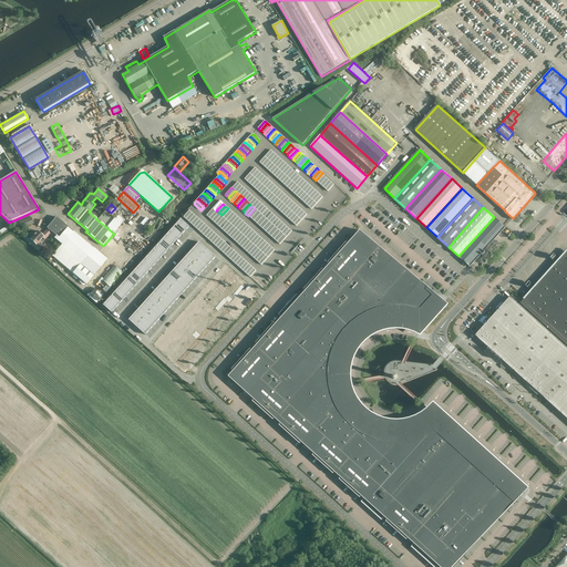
[(214,208),(206,216),(209,218),(216,210),(214,208)]
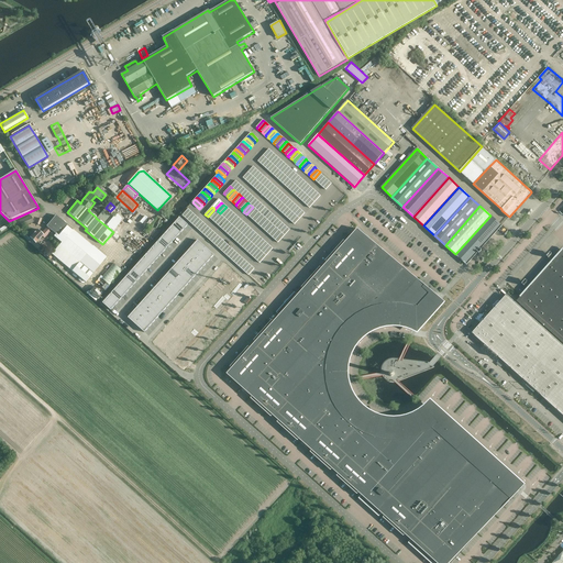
[(227,207),(220,213),(222,216),(229,209),(227,207)]
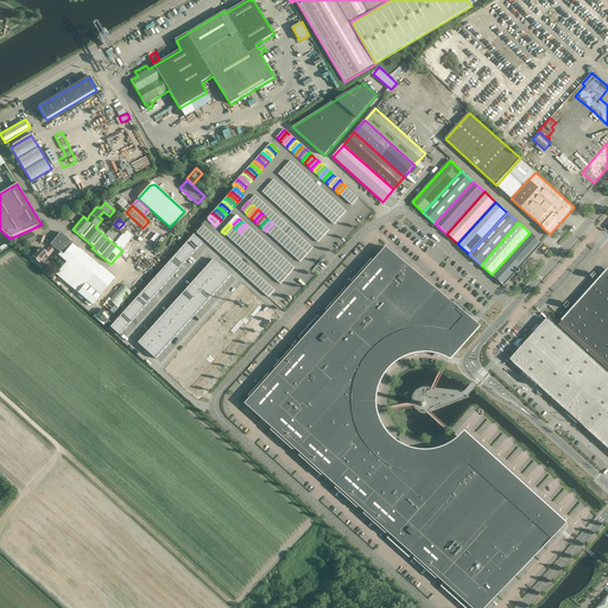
[(273,223),(266,232),(270,234),(277,227),(276,226),(273,223)]
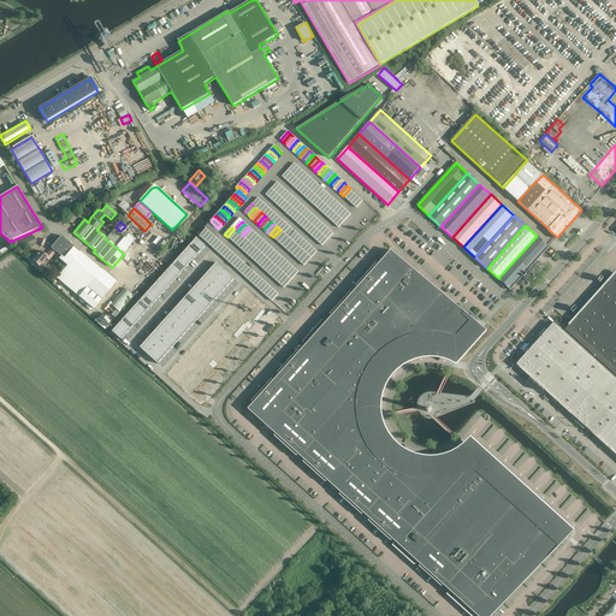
[(235,229),(227,237),(230,240),(237,231),(235,229)]
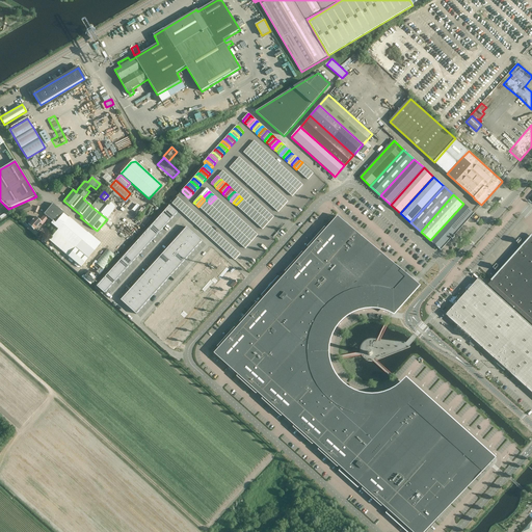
[(216,197),(210,204),(212,206),(218,200),(216,197)]
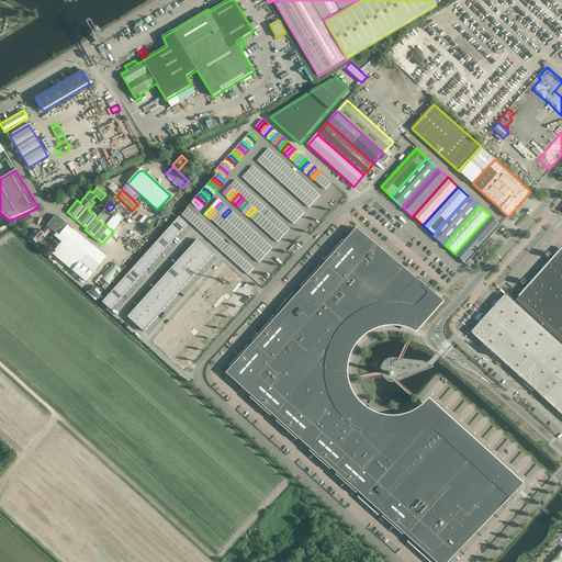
[(256,210),(249,216),(251,220),(258,212),(257,211),(256,210)]
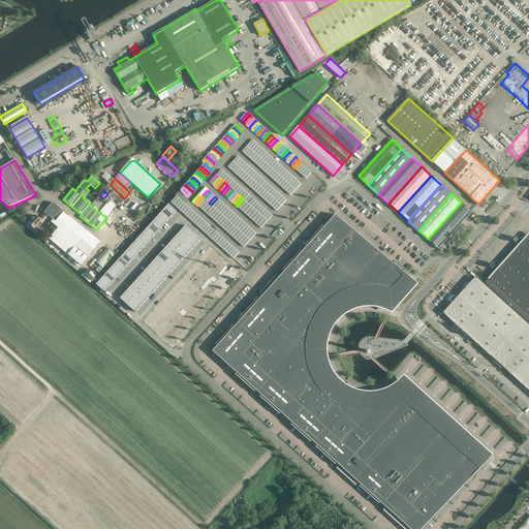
[(204,198),(197,206),(200,208),(207,200),(204,198)]
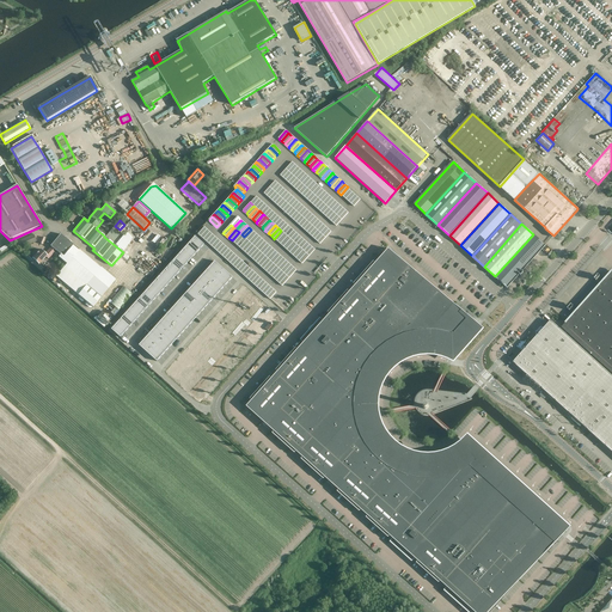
[(251,230),(244,237),(246,239),(254,232),(251,230)]
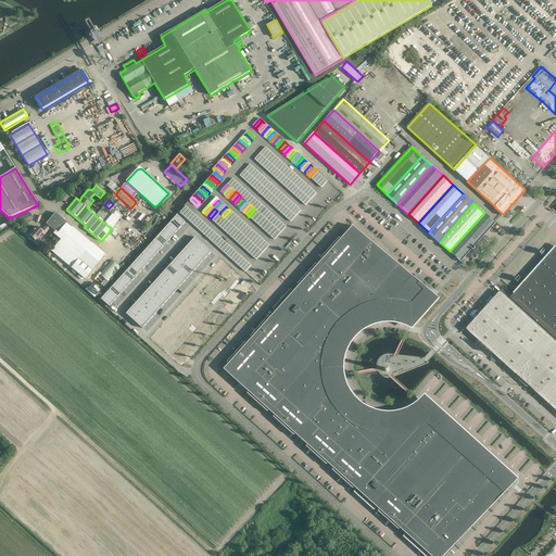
[(255,210),(249,217),(252,219),(258,212),(256,211),(255,210)]
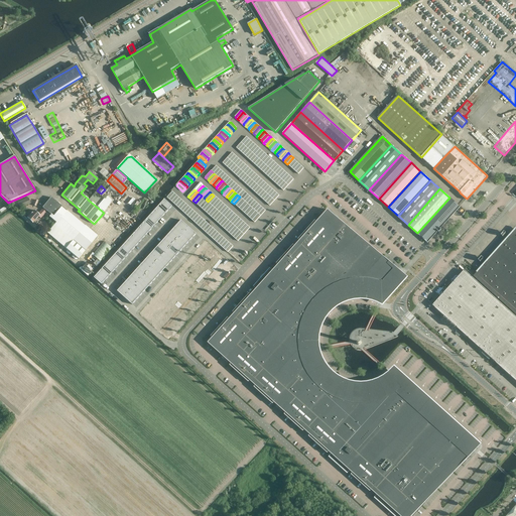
[(202,196),(196,203),(198,205),(204,198),(202,196)]
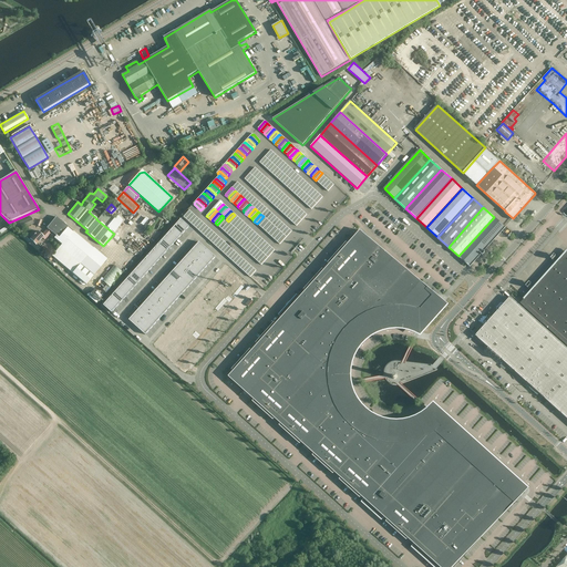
[(235,215),(228,222),(230,224),(238,217),(235,215)]
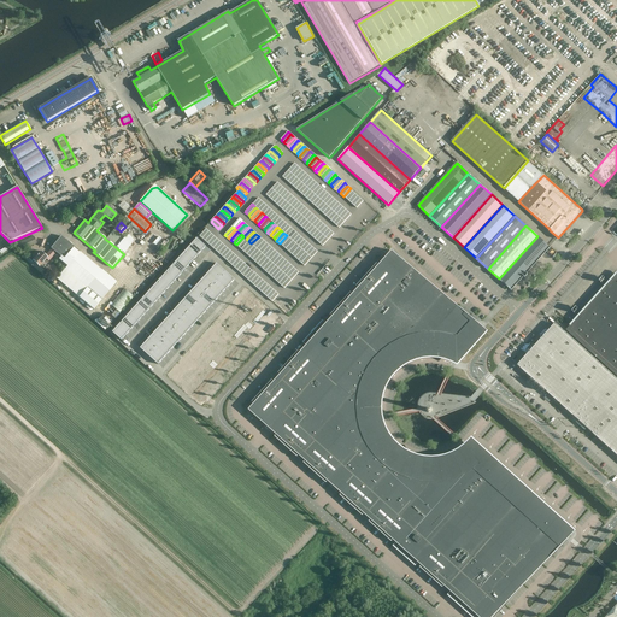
[(287,235),(280,244),(282,246),(289,239),(288,236),(287,235)]
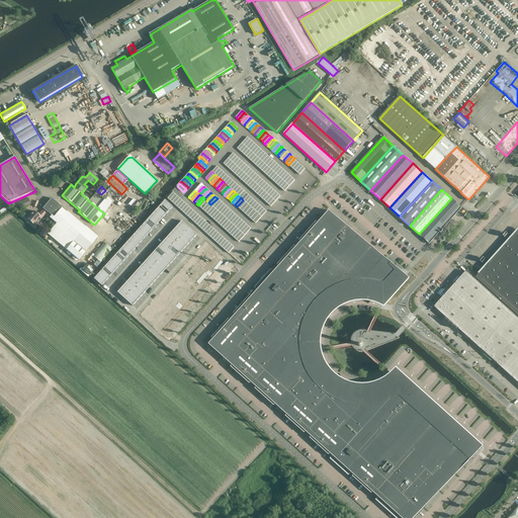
[(28,198),(17,203),(19,209),(30,204),(28,198)]
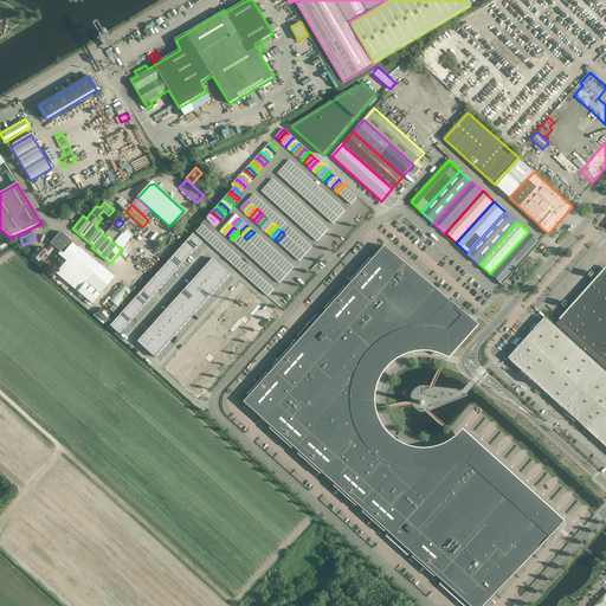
[(47,256),(52,251),(57,255),(58,252),(55,249),(55,247),(59,252),(58,255),(65,262),(55,274),(91,304),(114,278),(59,232),(49,244),(50,244),(44,251),(39,247),(32,256),(38,262),(45,255),(47,256)]
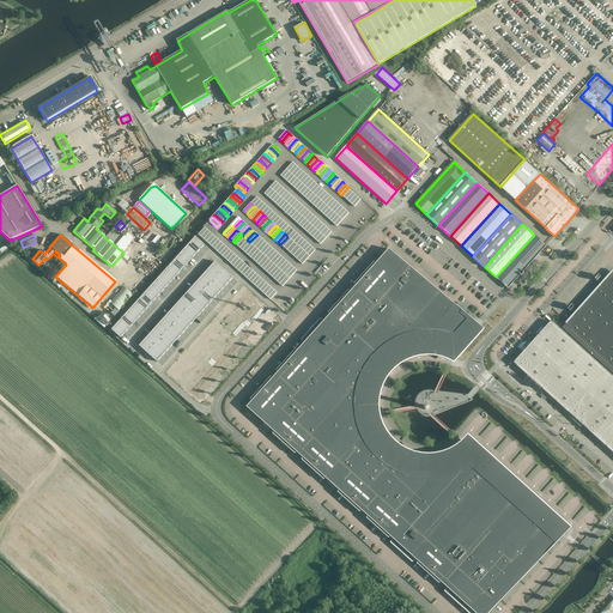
[(242,235),(235,243),(237,246),(244,237),(242,235)]
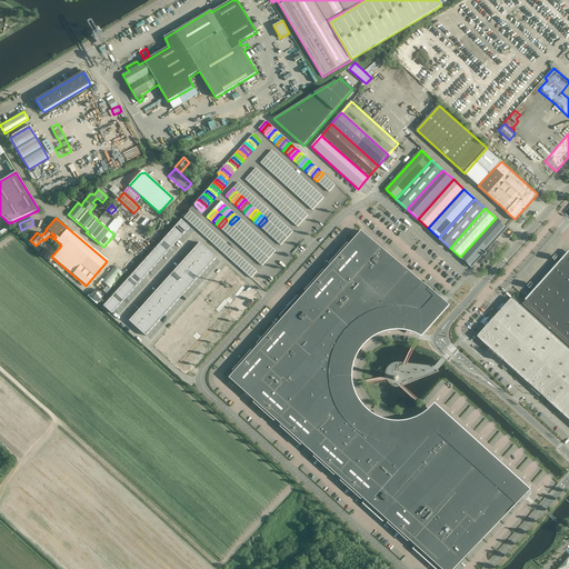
[(239,218),(231,225),(235,227),(241,220),(239,218)]
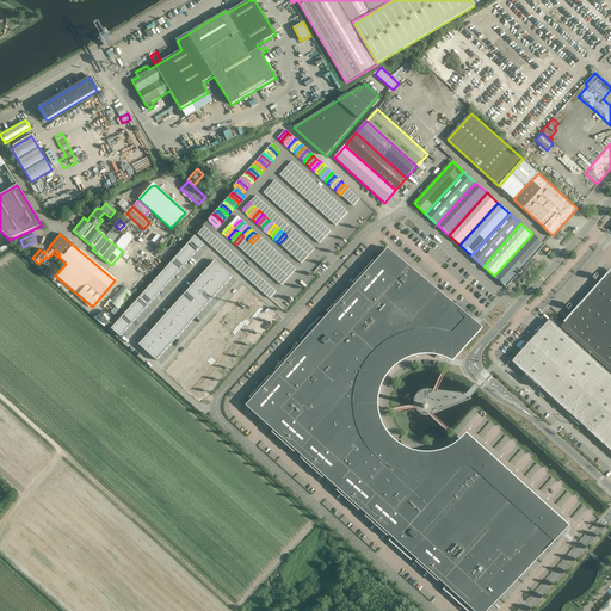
[(532,234),(494,276),(506,287),(544,245),(532,234)]
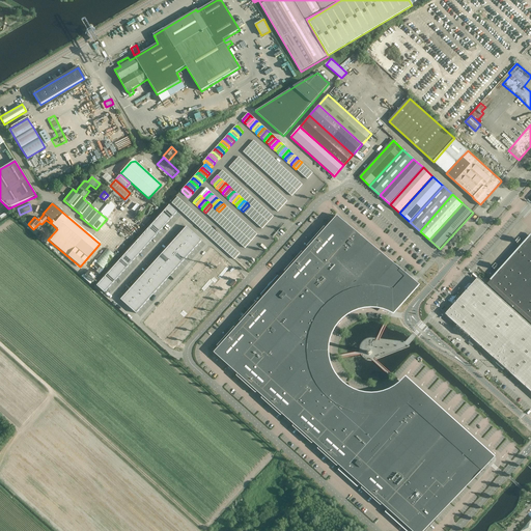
[(169,205),(166,210),(174,216),(177,213),(169,205)]
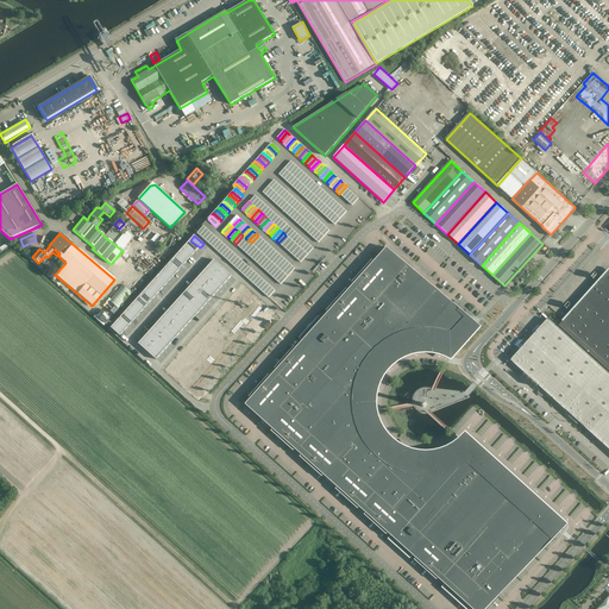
[(243,236),(236,244),(238,246),(245,238),(243,236)]
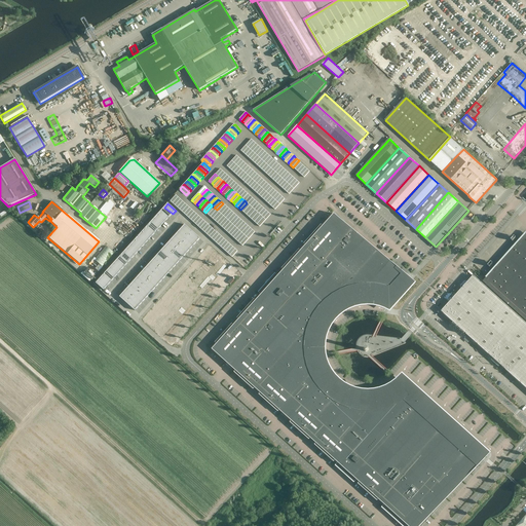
[(223,203),(217,210),(219,212),(225,205),(223,203)]
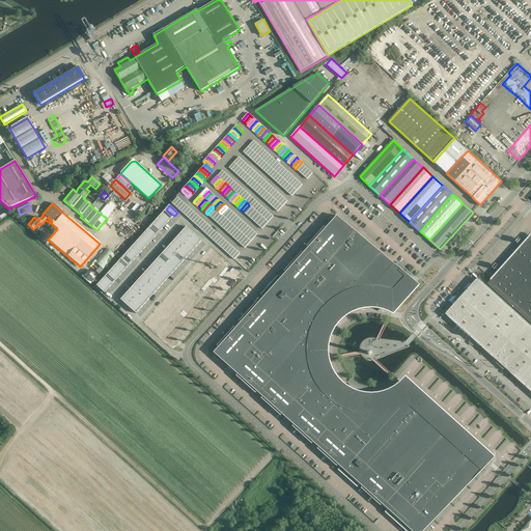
[(249,205),(243,212),(246,215),(252,207),(250,205),(249,205)]
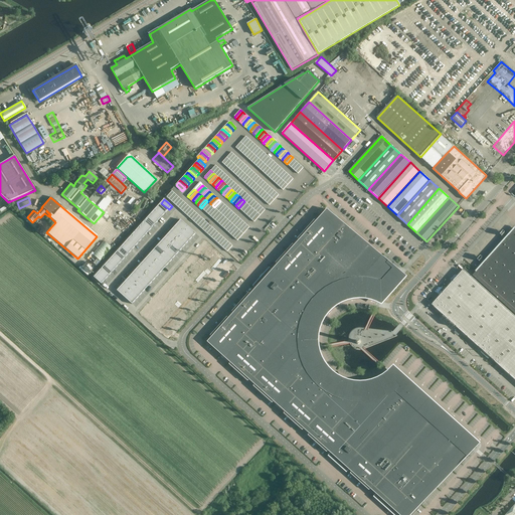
[(207,201),(201,208),(203,210),(209,203),(207,201)]
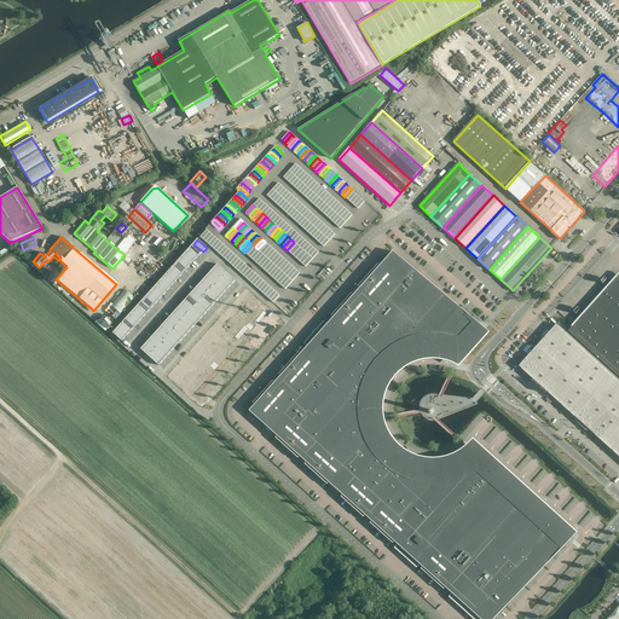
[(265,242),(258,249),(260,252),(267,244),(265,242)]
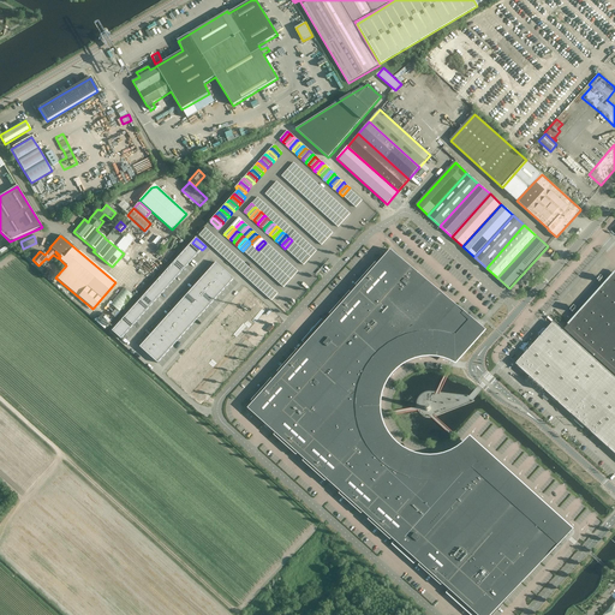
[(292,240),(285,249),(288,251),(296,243),(294,243),(292,240)]
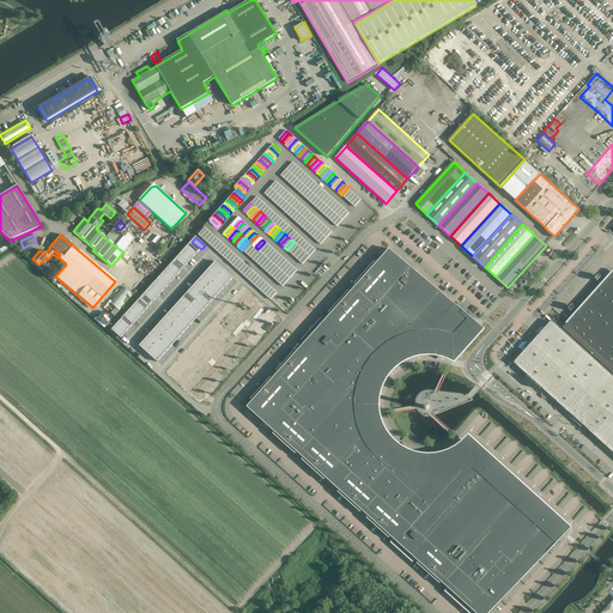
[(192,242),(188,246),(196,254),(201,249),(192,242)]
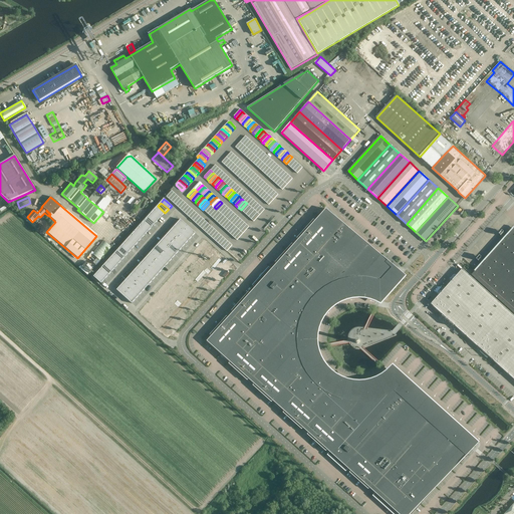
[(209,203),(203,210),(206,212),(212,205),(209,203)]
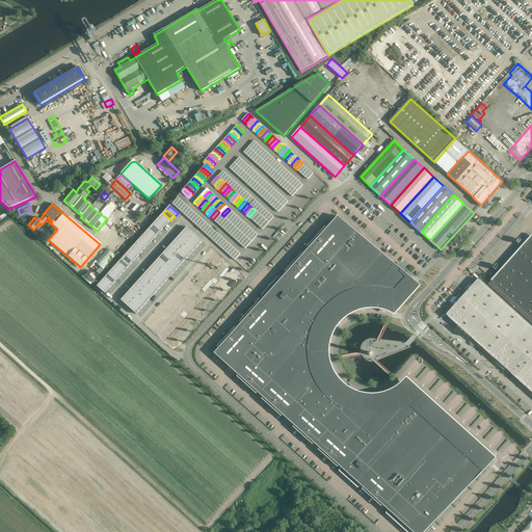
[(230,210),(223,216),(225,218),(232,212),(230,210)]
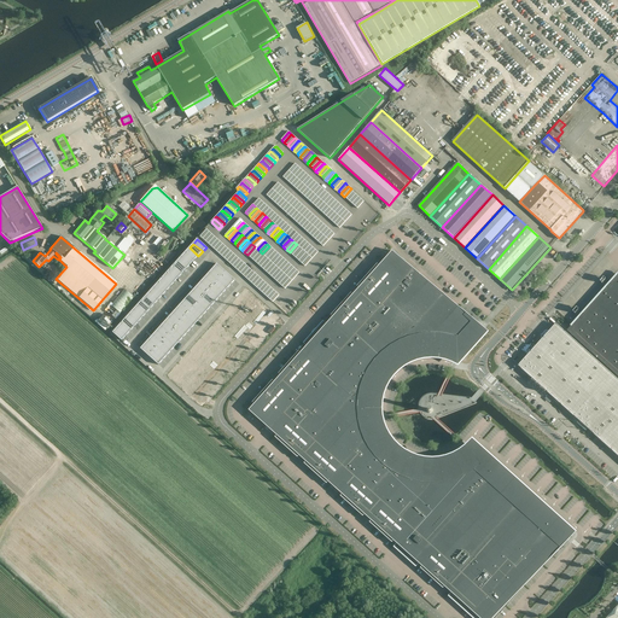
[(297,244),(290,252),(292,255),(299,248),(298,246),(297,244)]
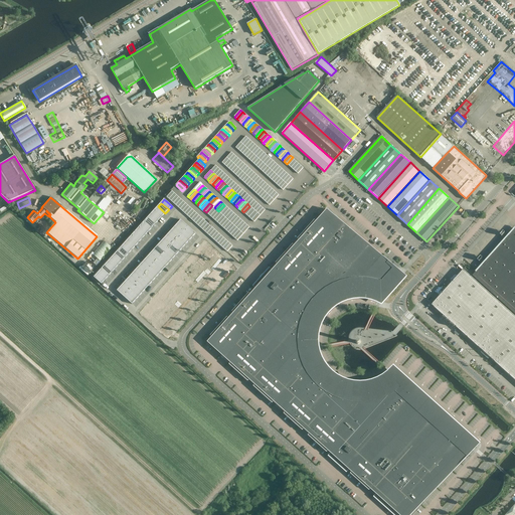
[(212,205),(206,212),(208,214),(214,207),(212,205)]
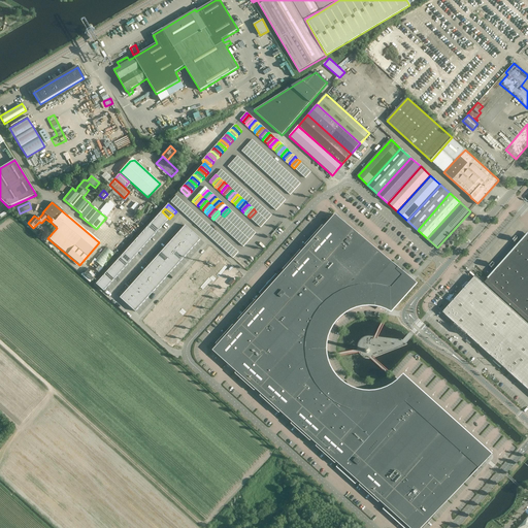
[(230,210),(224,217),(227,219),(233,212),(230,210)]
